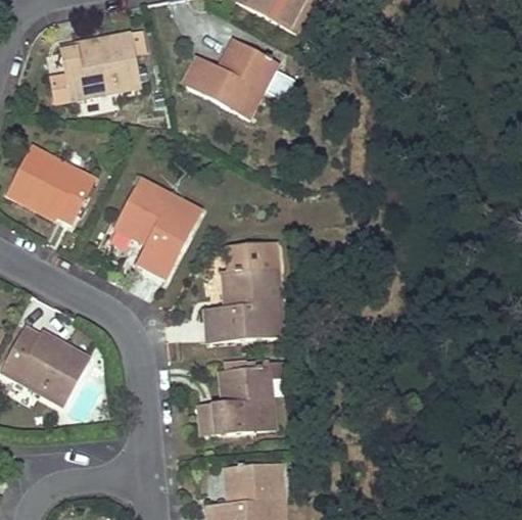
[(238,0),(296,31),(304,14),(313,0),(238,0)]
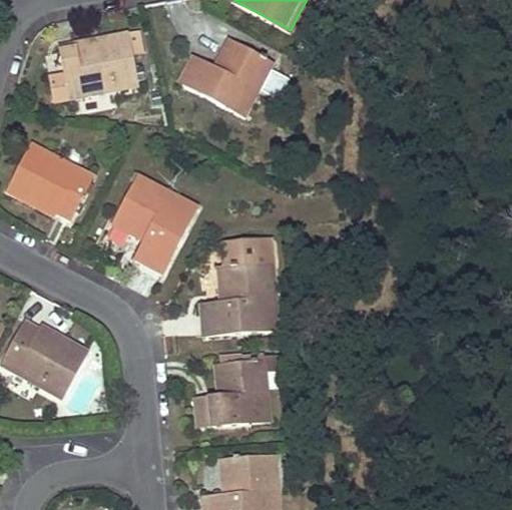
[(134,29),(116,33),(98,36),(98,41),(76,45),(59,48),(64,72),(49,75),(54,100),(69,97),(135,83),(129,52),(128,45),(137,43),(134,29)]
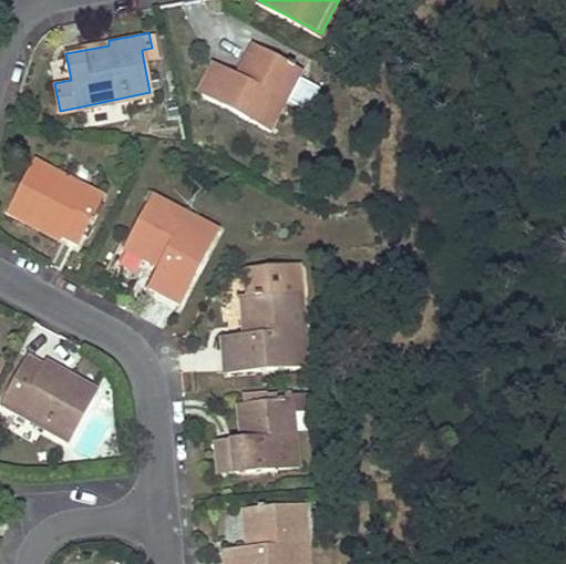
[(109,45),(109,40),(83,45),(84,50),(109,45)]
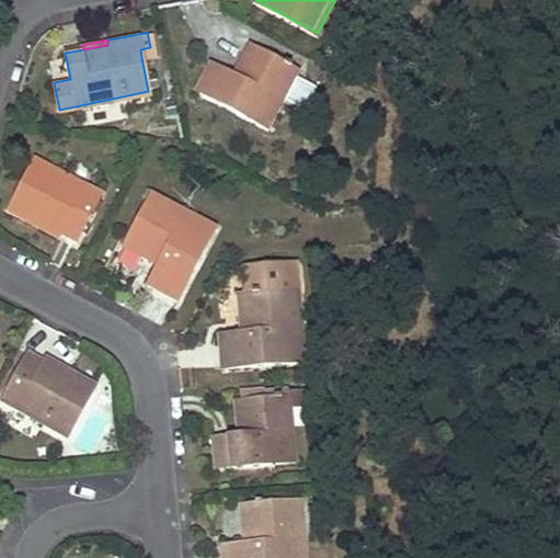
[(252,45),(243,60),(236,75),(209,61),(195,88),(266,126),(296,68),(252,45)]
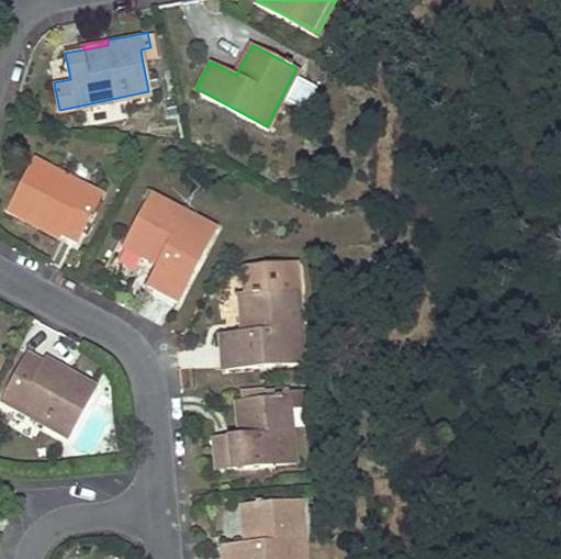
[(142,57),(152,55),(150,47),(141,49),(142,57)]
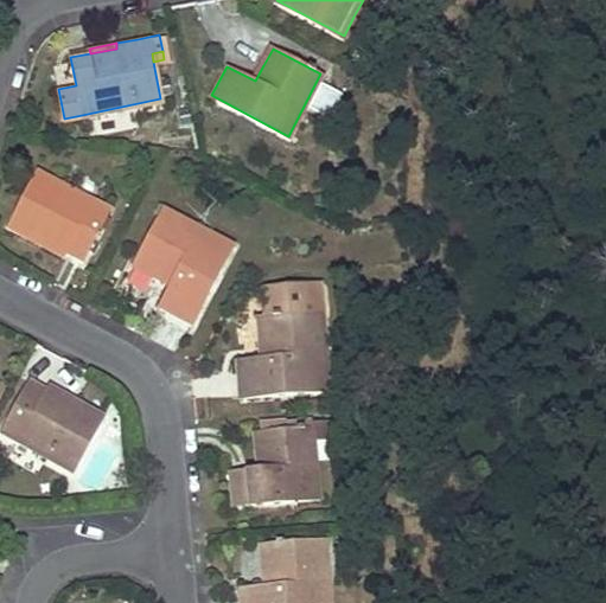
[(318,79),(306,108),(330,117),(342,89),(318,79)]
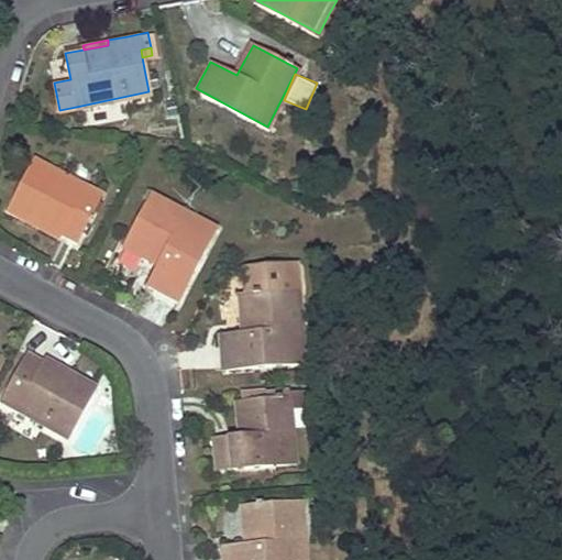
[(35,218),(47,224),(59,231),(76,239),(100,190),(33,157),(6,209),(32,223),(35,218)]
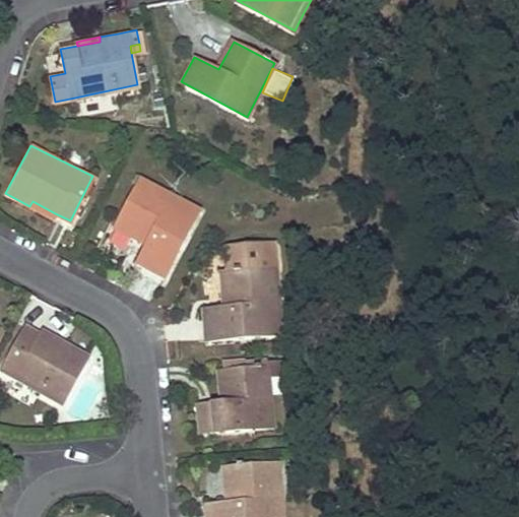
[(168,191),(140,176),(136,183),(164,198),(168,191)]
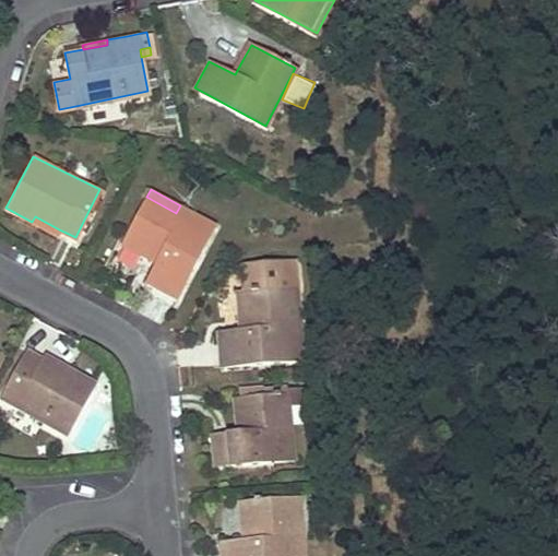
[(180,205),(176,213),(146,197),(122,241),(151,258),(156,260),(146,280),(176,295),(214,223),(180,205)]
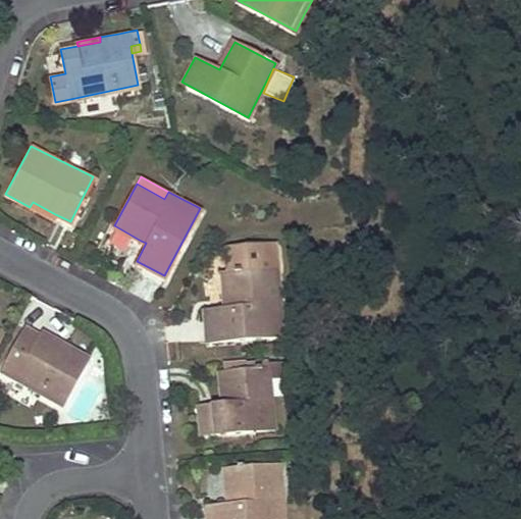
[(33,202),(30,207),(53,218),(55,214),(44,208),(33,202)]
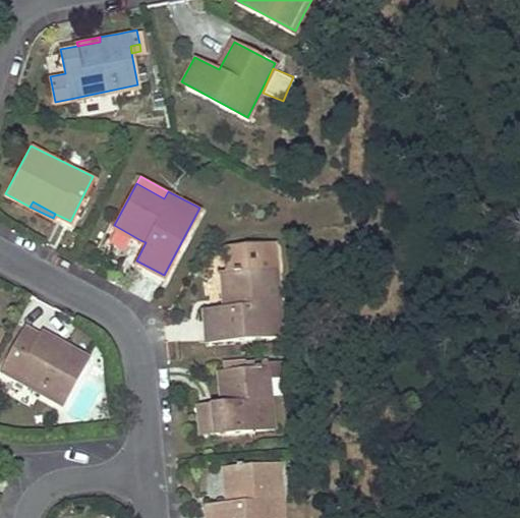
[(279,334),(278,315),(277,296),(269,297),(267,266),(268,266),(267,241),(225,244),(227,270),(219,270),(221,296),(222,305),(201,307),(205,339),(279,334)]
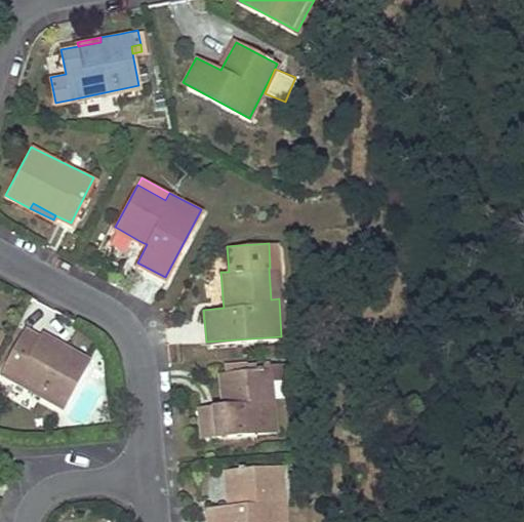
[(271,299),(279,298),(277,269),(270,268),(269,268),(271,299)]
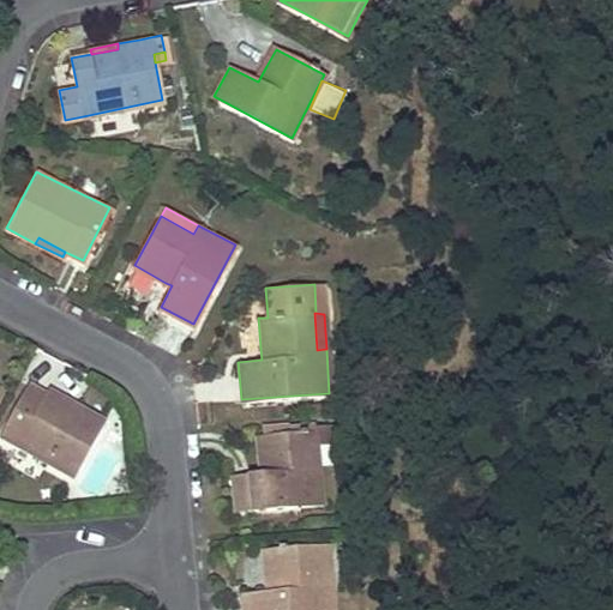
[(29,384),(14,409),(0,435),(16,444),(37,454),(72,475),(103,418),(74,403),(72,406),(48,393),(29,384)]
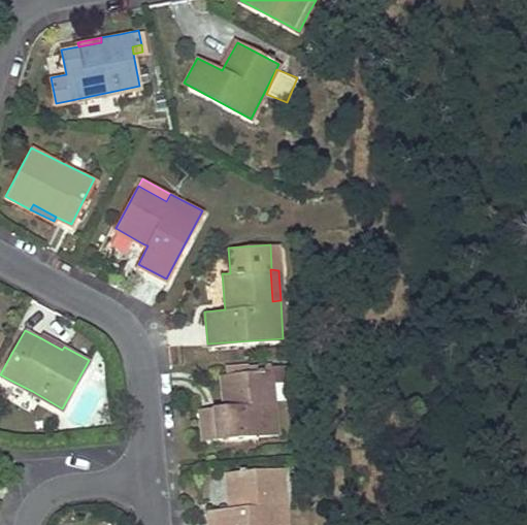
[(62,350),(64,347),(43,334),(41,338),(62,350)]
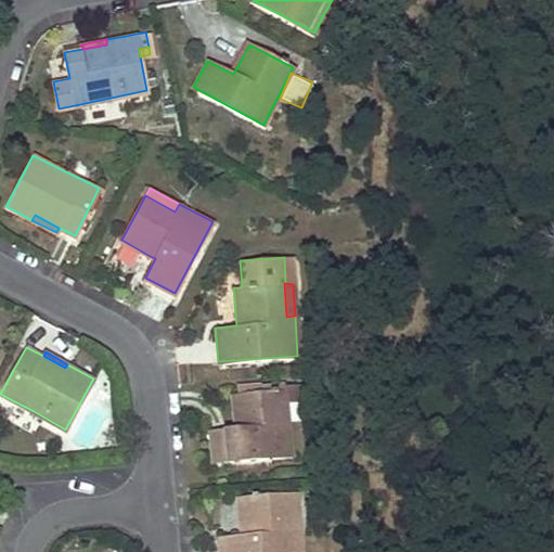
[(300,383),(286,384),(286,386),(286,390),(287,399),(301,398),(300,383)]
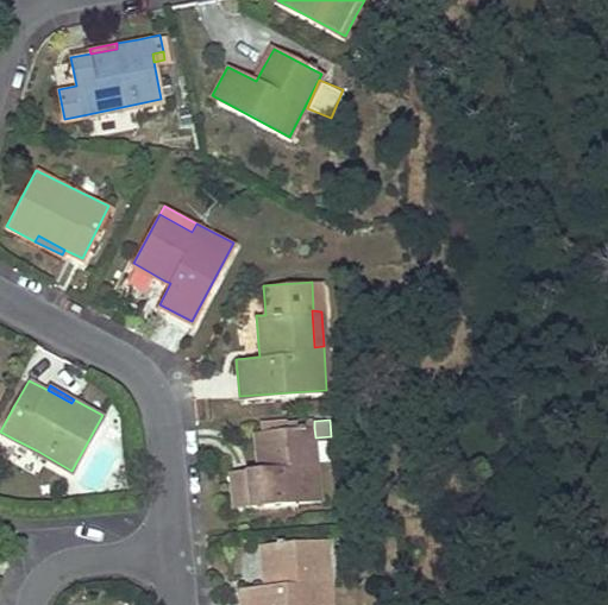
[(263,470),(259,470),(257,470),(230,472),(233,504),(320,497),(315,438),(314,428),(280,430),(261,432),(263,462),(263,470)]
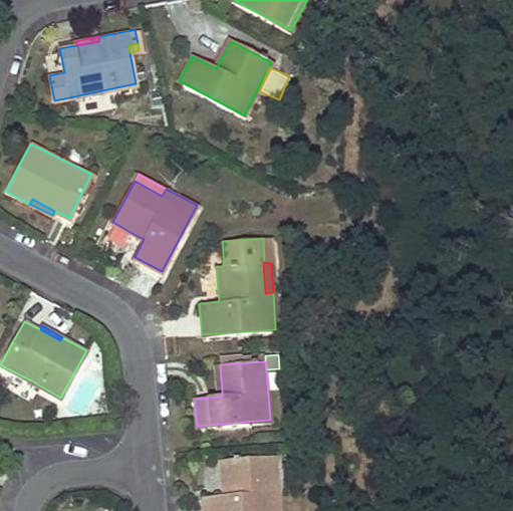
[(31,380),(13,371),(7,381),(24,392),(31,380)]
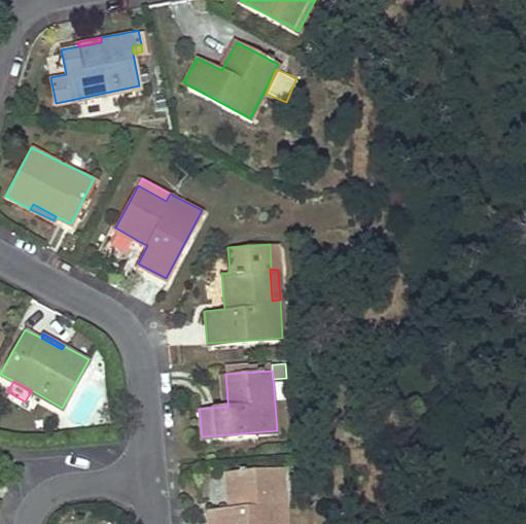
[(225,472),(226,490),(228,508),(207,510),(208,523),(285,523),(284,498),(275,499),(273,468),(225,472)]
